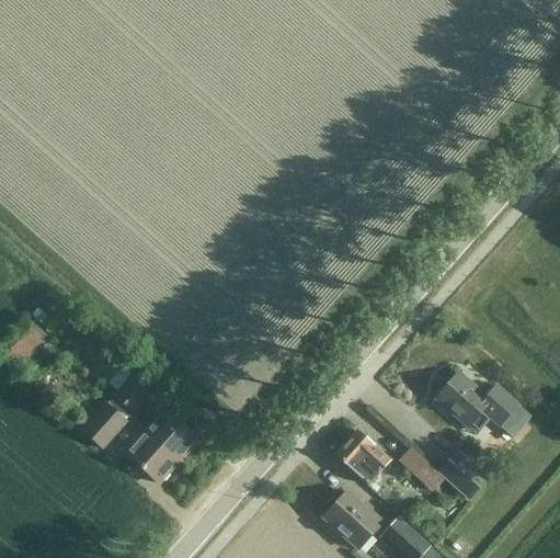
[(27,359),(49,337),(34,321),(12,344),(27,359)]
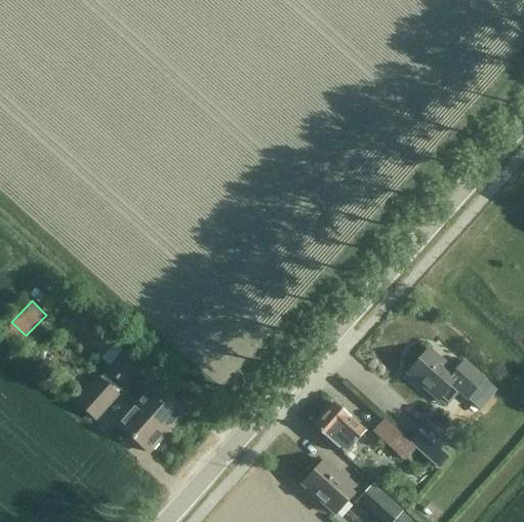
[(127,383),(148,360),(131,345),(110,367),(127,383)]
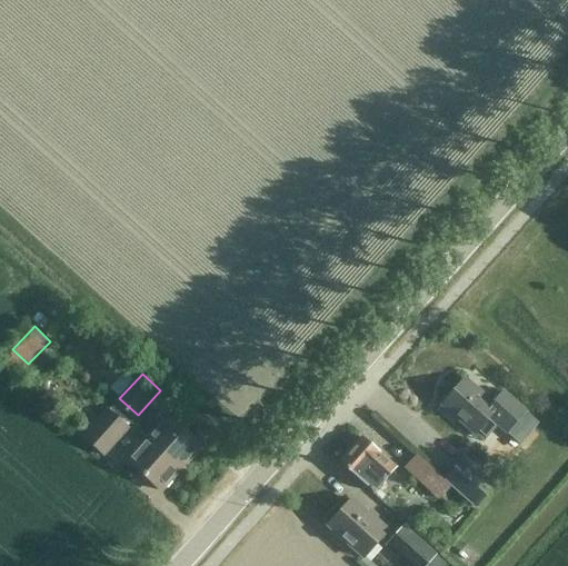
[(475,433),(481,425),(489,417),(507,432),(527,409),(504,388),(492,401),(465,377),(441,403),(475,433)]
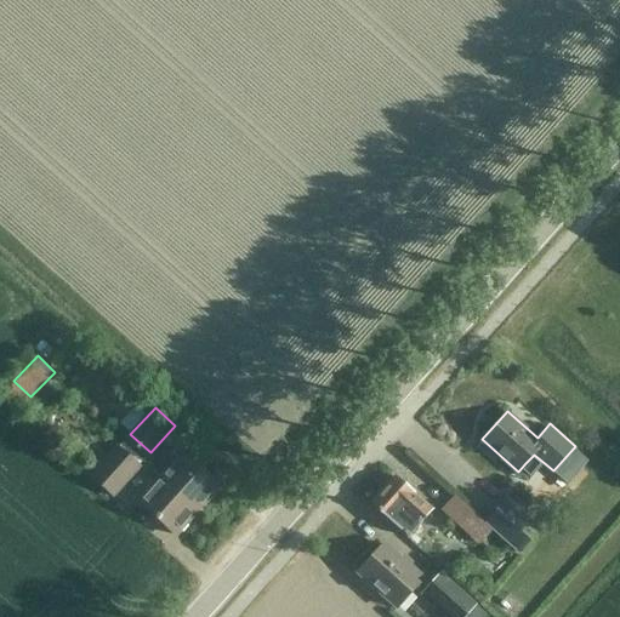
[(113,495),(142,464),(118,443),(90,474),(113,495)]
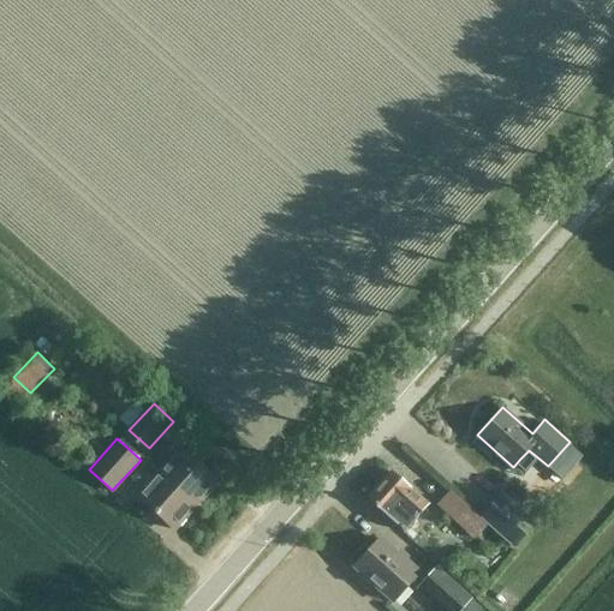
[(186,444),(165,469),(200,501),(222,477),(186,444)]
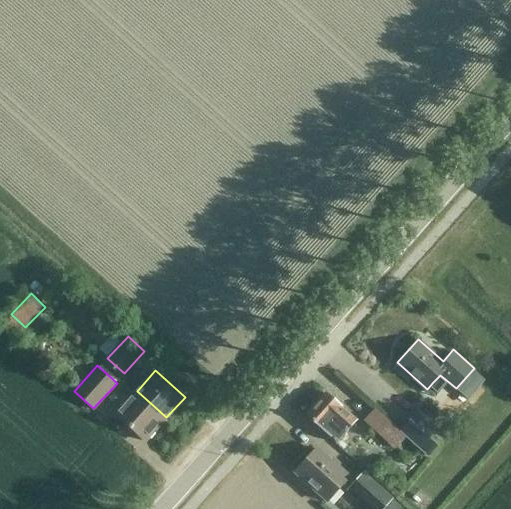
[(148,437),(166,417),(137,391),(119,411),(148,437)]
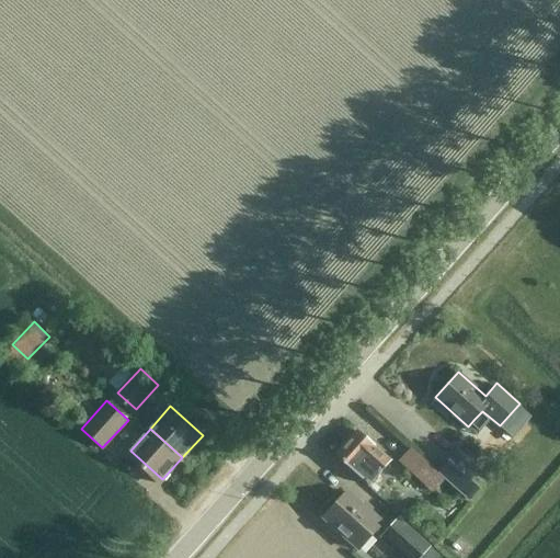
[(369,484),(391,459),(357,429),(335,454),(369,484)]
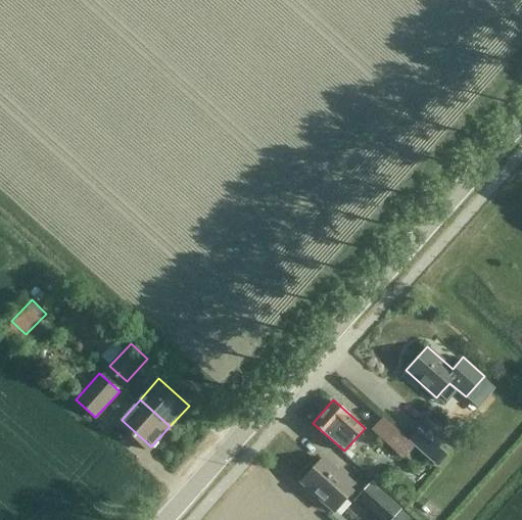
[(402,458),(415,444),(383,415),(371,428),(402,458)]
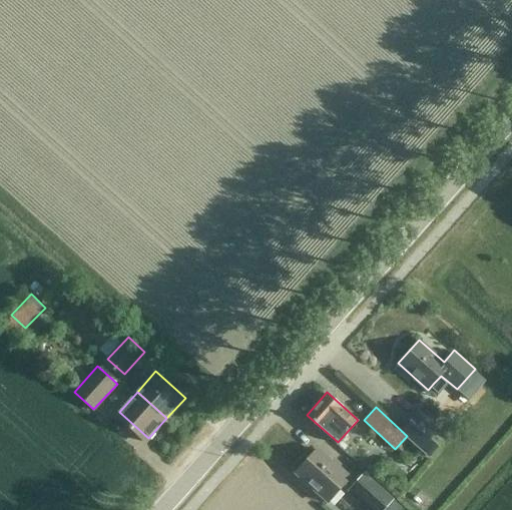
[(447,435),(419,411),(402,431),(429,455),(447,435)]
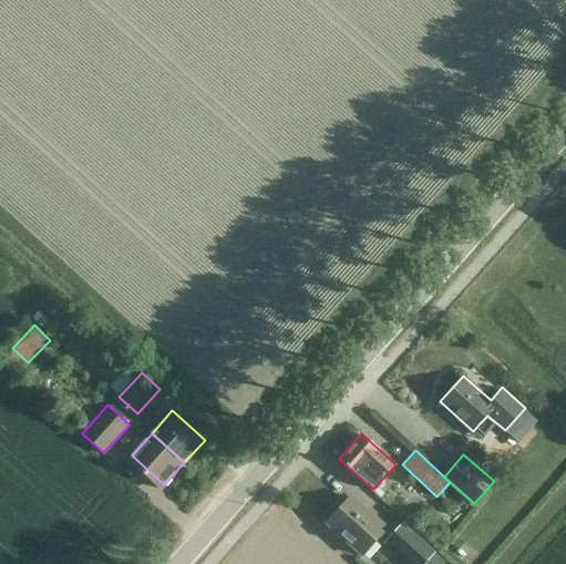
[(387,527),(351,495),(328,522),(363,553),(387,527)]
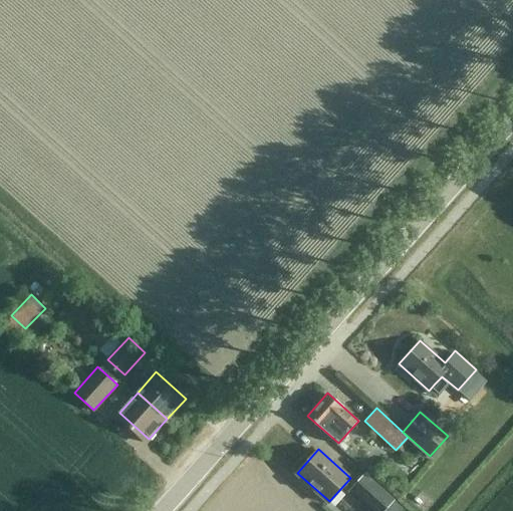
[(365,474),(348,492),(368,510),(383,510),(394,500),(365,474)]
